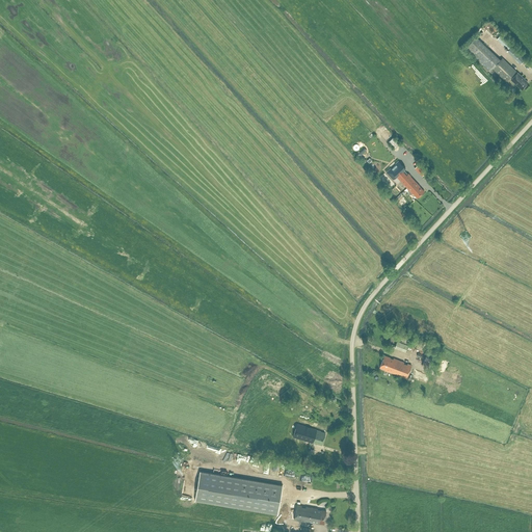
[(508,50),(507,51),(521,63),(526,57),(512,45),(513,45),(501,33),(497,38),(508,50)]
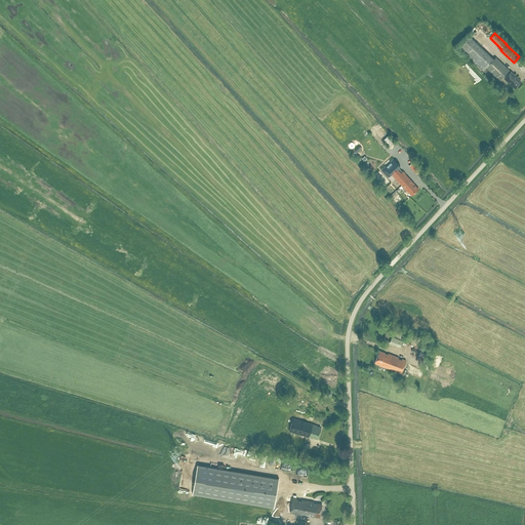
[(492,57),(470,36),(458,47),(482,69),(492,57)]
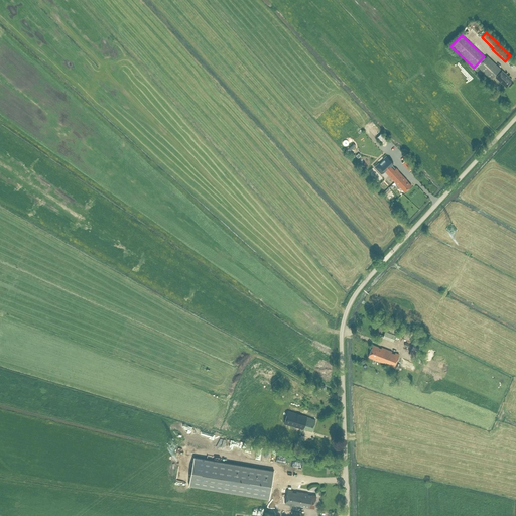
[(491,78),(500,69),(488,55),(478,65),(491,78)]
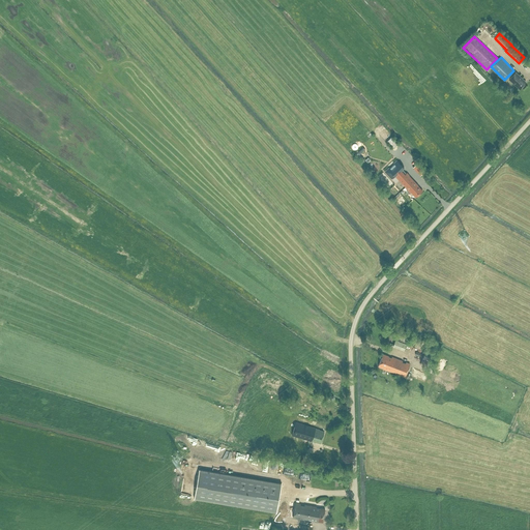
[(520,88),(526,82),(518,75),(519,74),(516,71),(508,79),(513,84),(514,84),(520,88)]
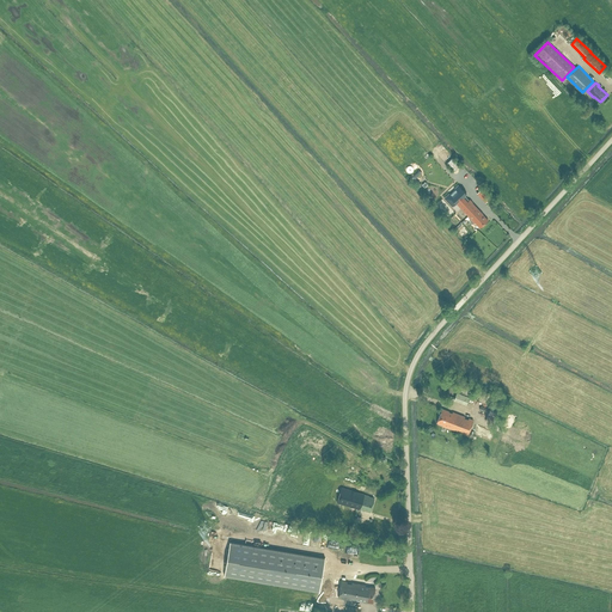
[(452,157),(446,163),(454,171),(460,166),(452,157)]
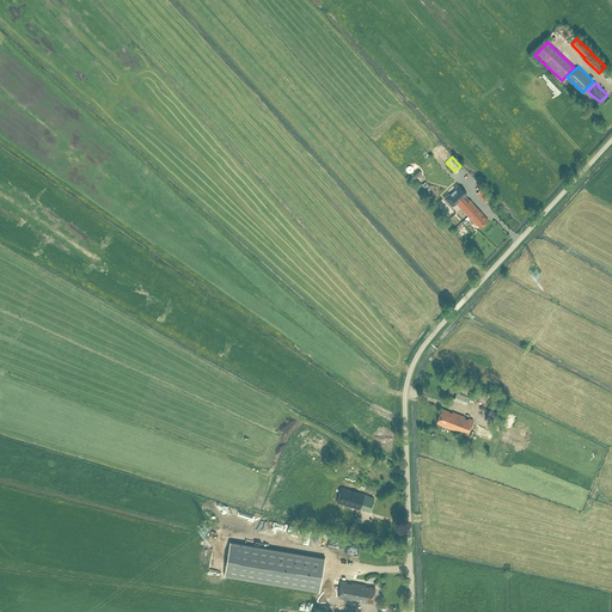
[(451,206),(465,194),(458,187),(445,199),(451,206)]
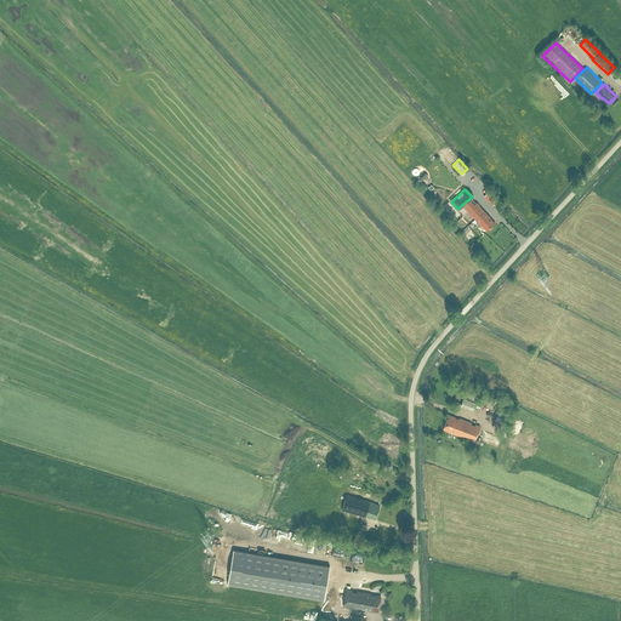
[(493,205),(497,200),(489,191),(483,195),(493,205)]
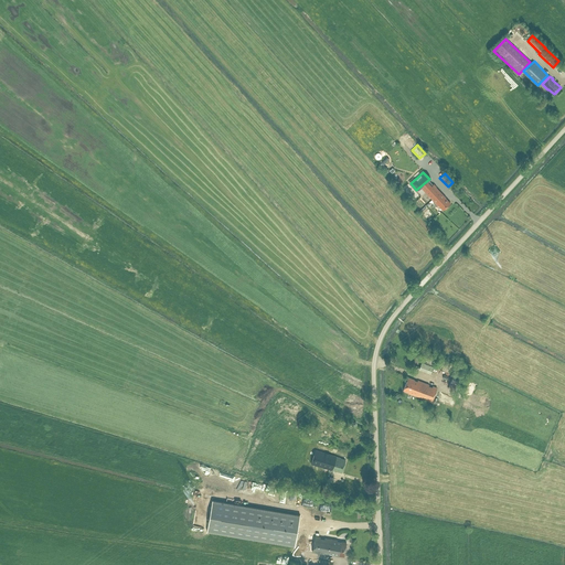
[(436,185),(434,183),(426,191),(438,204),(444,210),(450,202),(446,196),(436,187),(436,185)]
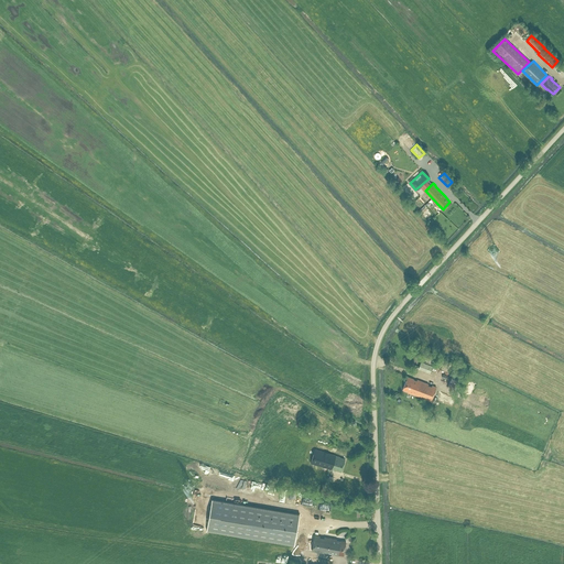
[(441,366),(444,357),(419,347),(415,356),(441,366)]
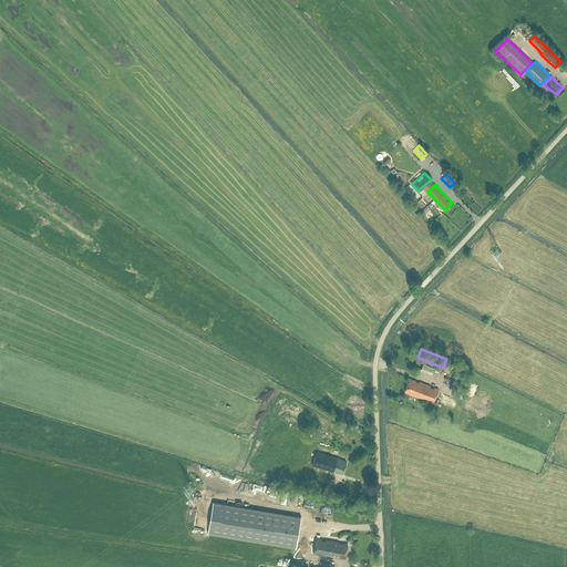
[(423,363),(421,368),(418,366),(416,369),(432,374),(434,367),(423,363)]
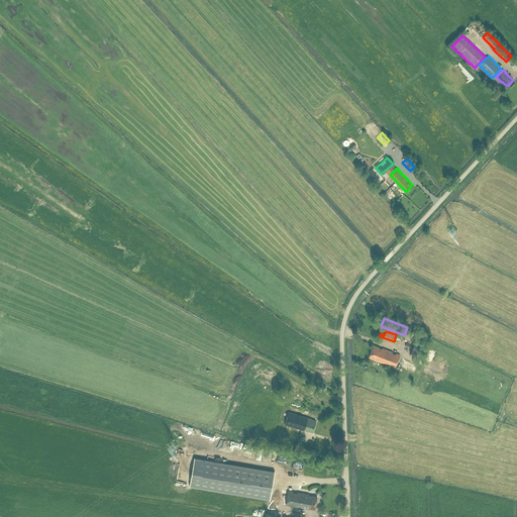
[(417,357),(425,338),(417,335),(413,344),(406,342),(405,345),(412,348),(409,354),(417,357)]
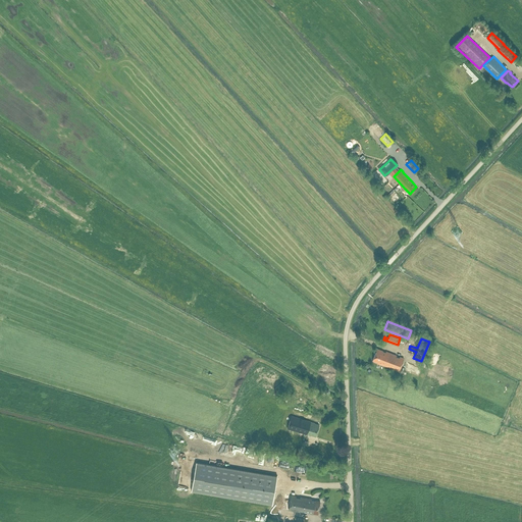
[(383,351),(377,348),(372,360),(378,362),(378,363),(399,370),(404,358),(400,356),(400,357),(397,356),(397,355),(383,350),(383,351)]
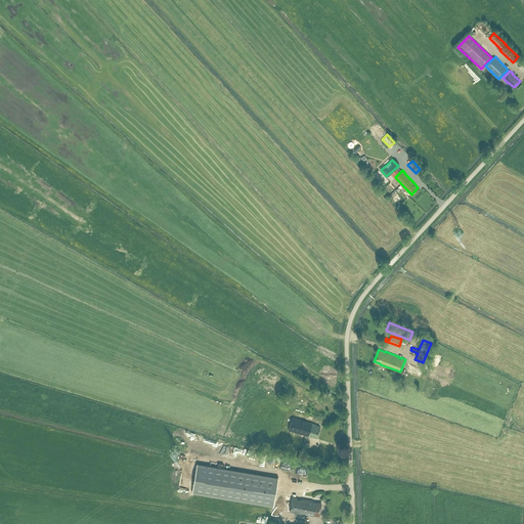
[(317,437),(320,426),(307,422),(307,421),(293,417),(289,430),(311,437),(312,436),(317,437)]
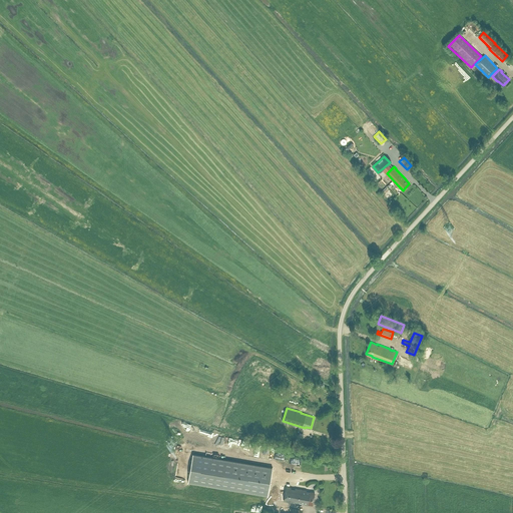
[(273,467),(192,454),(188,482),(268,496),(273,467)]
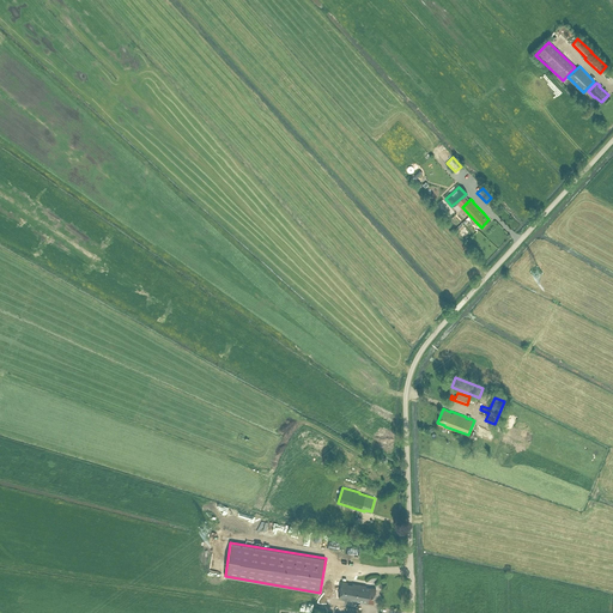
[(352,583),(347,583),(349,582),(341,581),(339,599),(368,604),(368,601),(374,602),(376,588),(370,587),(366,586),(352,582),(352,583)]
